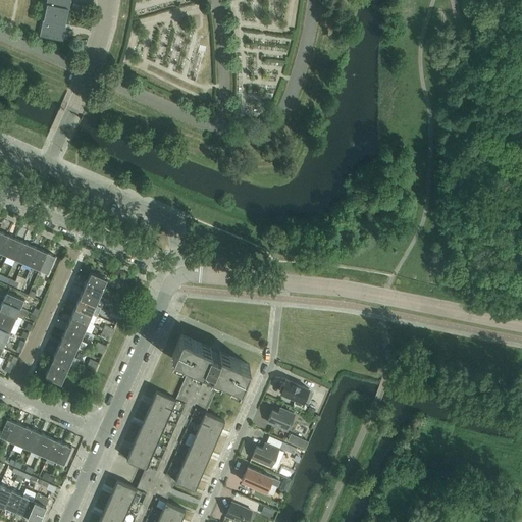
[(70,0),(47,0),(46,4),(47,4),(44,19),(43,19),(40,36),(62,41),(64,33),(61,33),(63,24),(65,25),(66,24),(65,24),(68,9),(69,9),(70,0)]
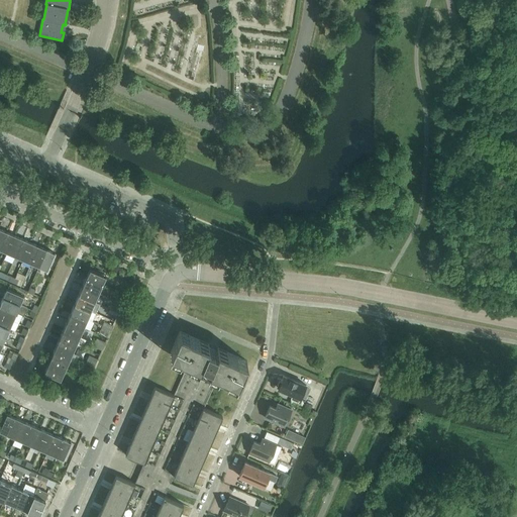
[(14,235),(6,232),(0,246),(0,249),(7,252),(14,235)]
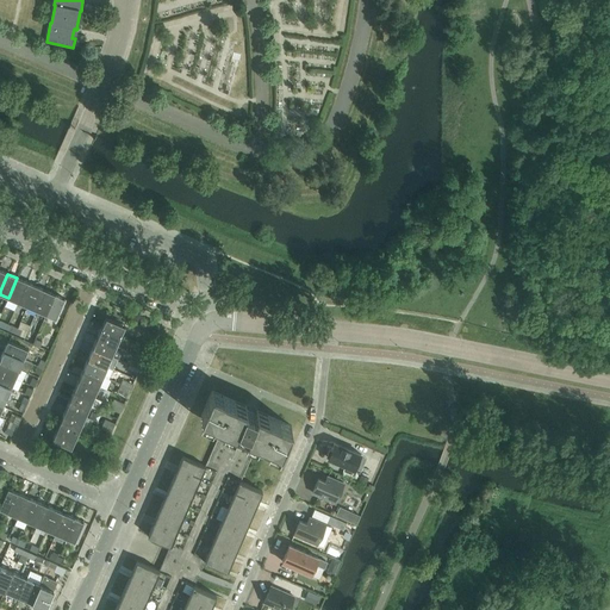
[(17,278),(8,298),(18,303),(26,282),(17,278)]
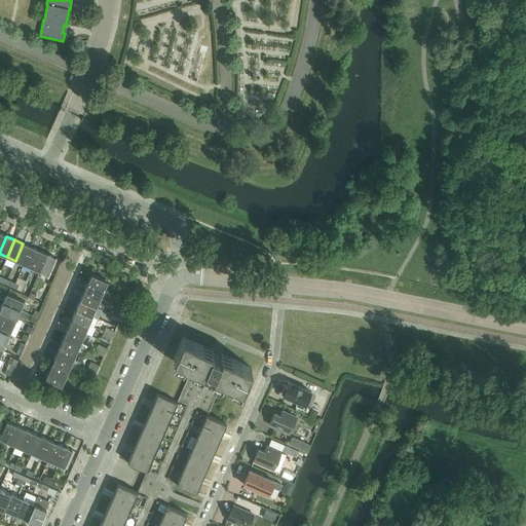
[(31,247),(23,243),(15,261),(24,264),(31,247)]
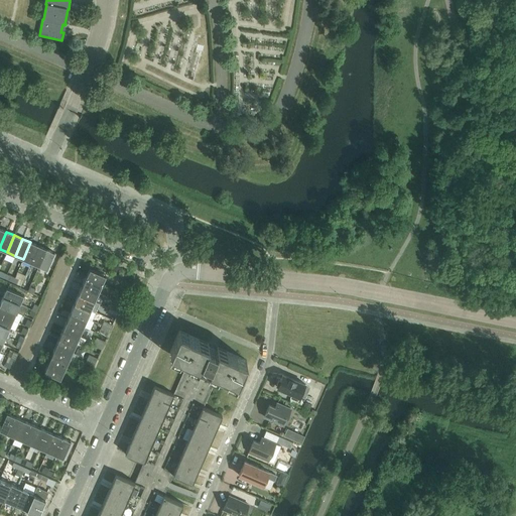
[(38,246),(30,242),(23,259),(30,263),(38,246)]
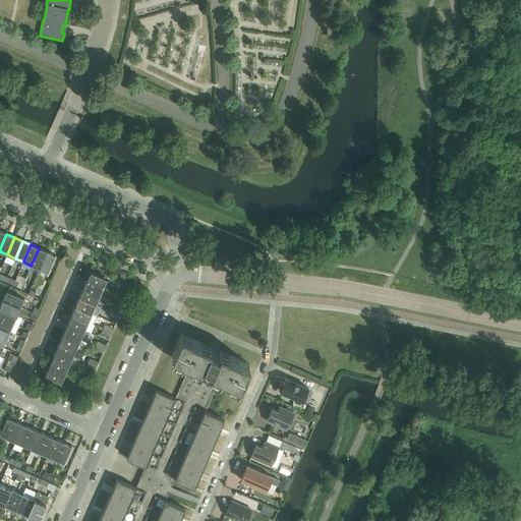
[(47,251),(39,248),(31,266),(40,269),(47,251)]
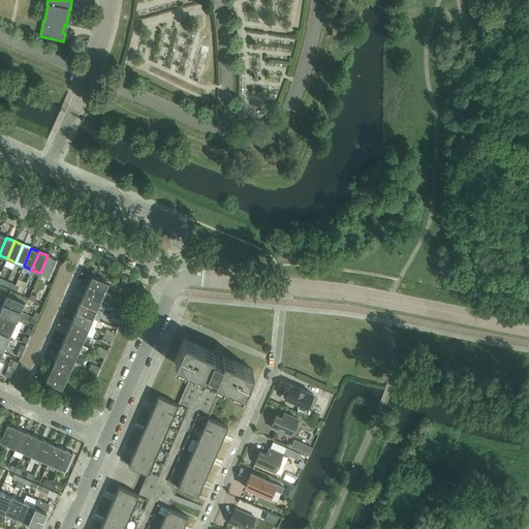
[(56,259),(48,255),(40,273),(49,277),(56,259)]
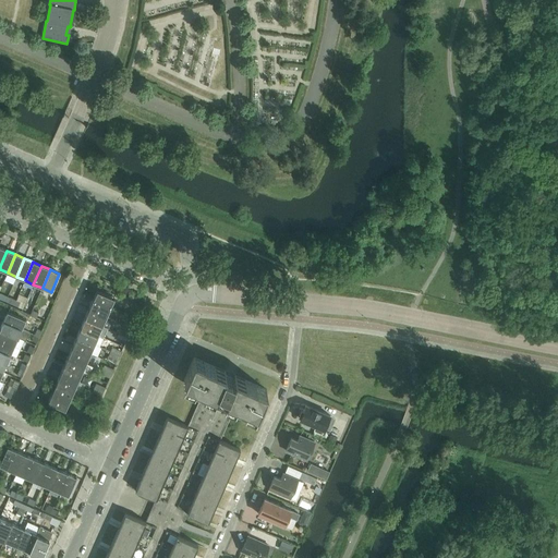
[(97,290),(93,300),(110,307),(114,298),(97,290)]
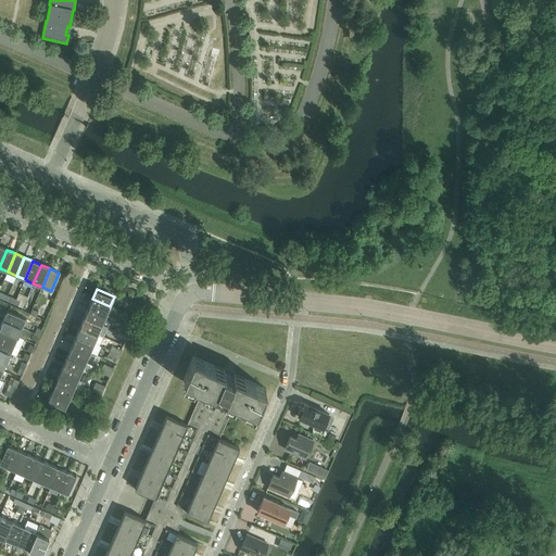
[(92,299),(88,307),(105,315),(110,306),(92,299)]
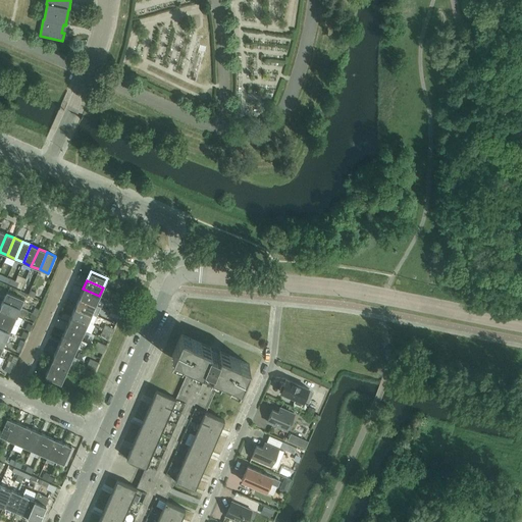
[(83,289),(80,298),(95,305),(99,296),(83,289)]
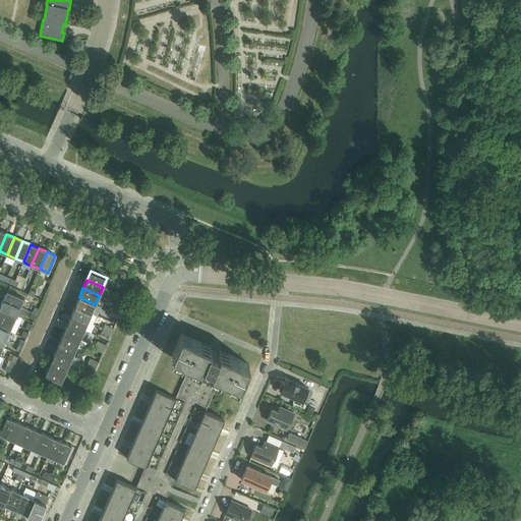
[(7,291),(3,299),(20,307),(24,299),(7,291)]
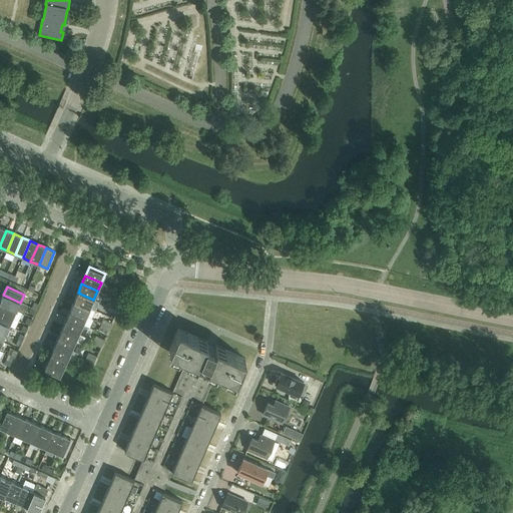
[(78,293),(74,301),(90,308),(93,300),(78,293)]
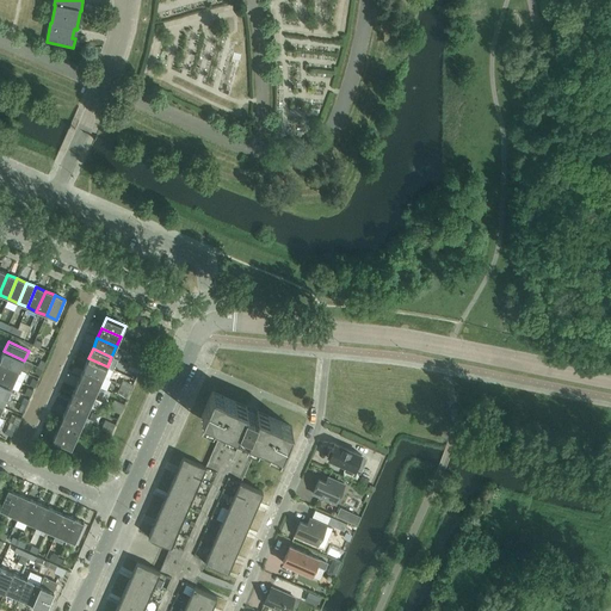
[(4,351),(0,358),(0,360),(19,370),(26,372),(29,374),(32,364),(24,360),(4,351)]
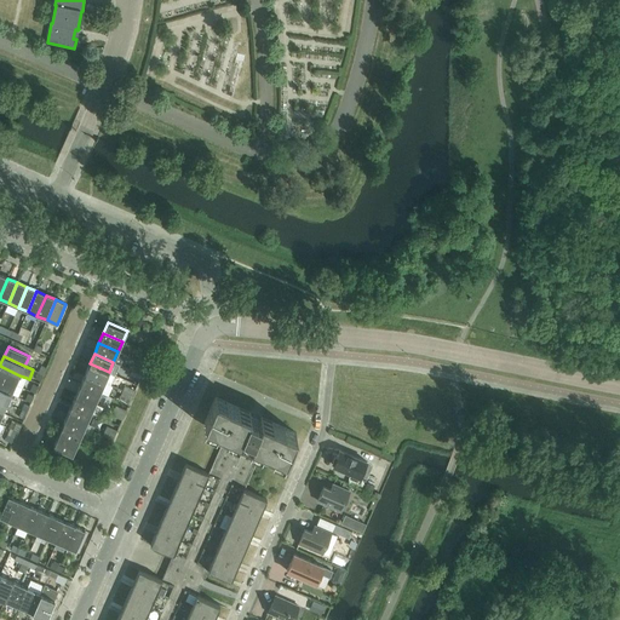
[(90,363),(85,374),(112,385),(115,375),(109,372),(90,363)]
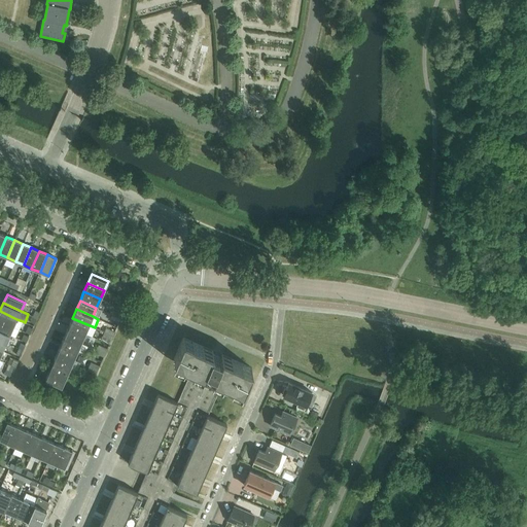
[(0,311),(0,321),(20,329),(23,321),(16,319),(0,311)]
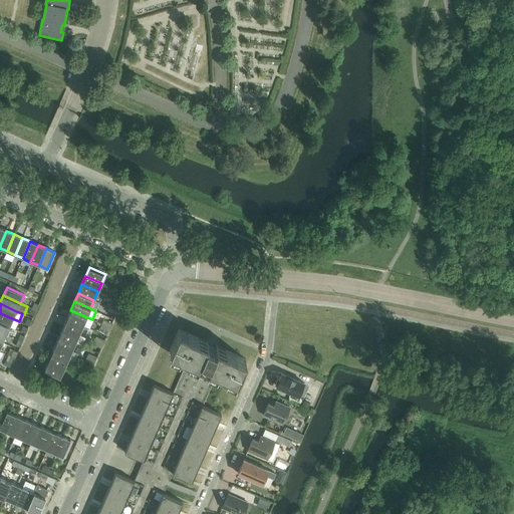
[(70,310),(67,318),(82,325),(90,328),(93,320),(92,319),(70,310)]
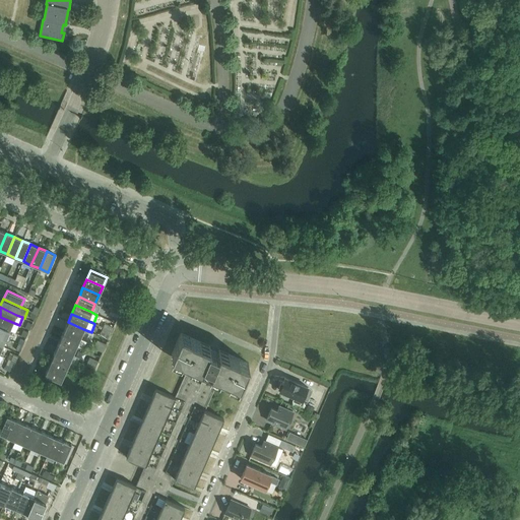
[(0,317),(0,325),(10,330),(16,332),(19,325),(0,317)]
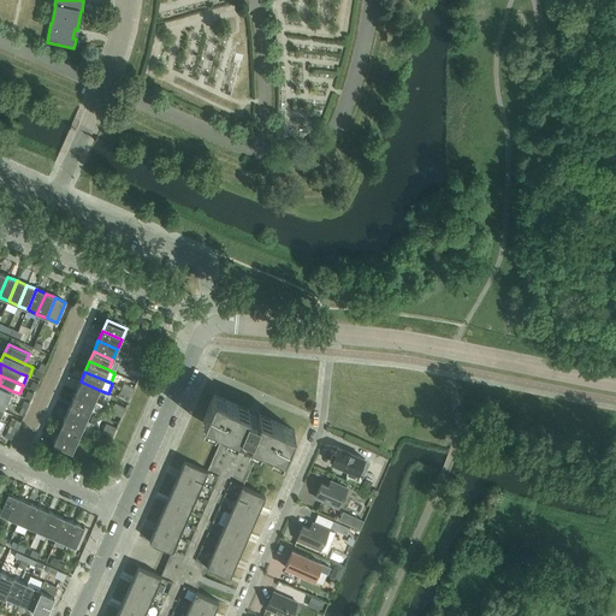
[(81,381),(76,391),(95,400),(99,390),(81,381)]
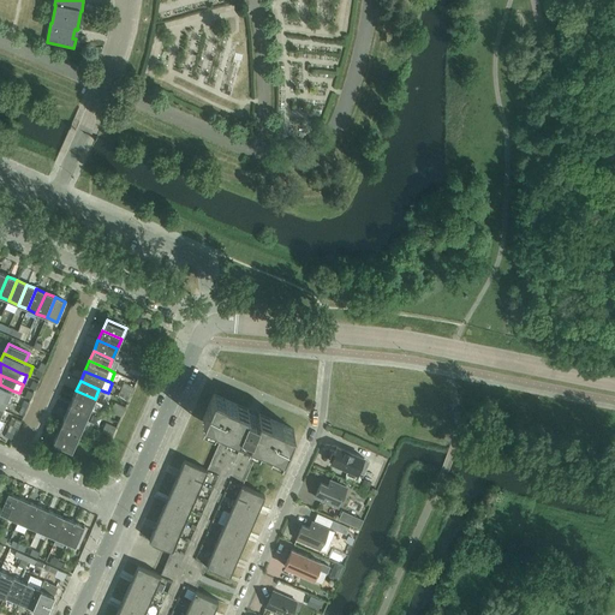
[(0,384),(0,396),(7,400),(12,390),(0,384)]
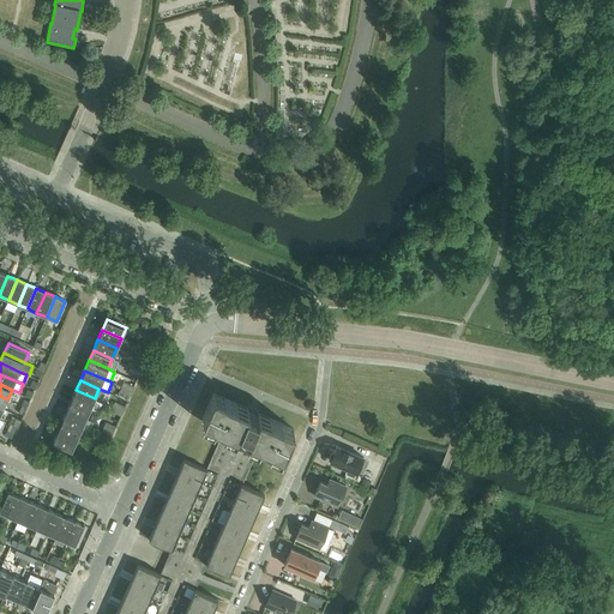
[(95,398),(76,390),(71,401),(90,409),(95,398)]
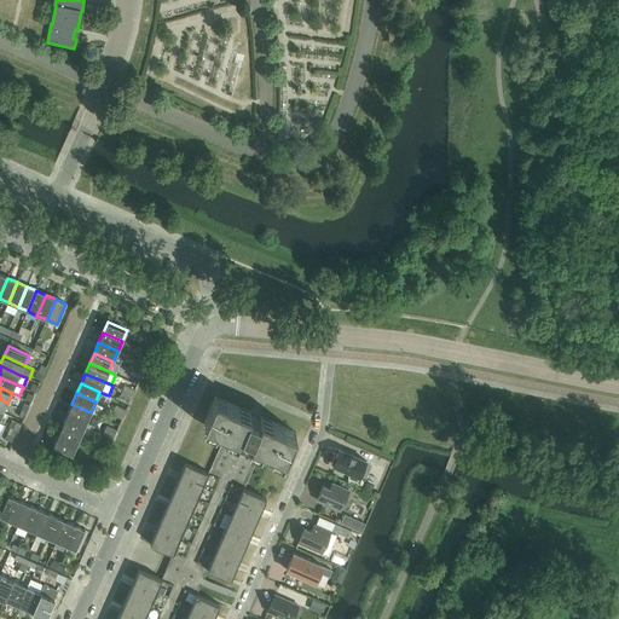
[(296,432),(260,417),(259,420),(249,416),(250,412),(215,397),(204,421),(227,432),(239,437),(242,432),(252,437),(249,441),(261,446),(285,457),(296,432)]
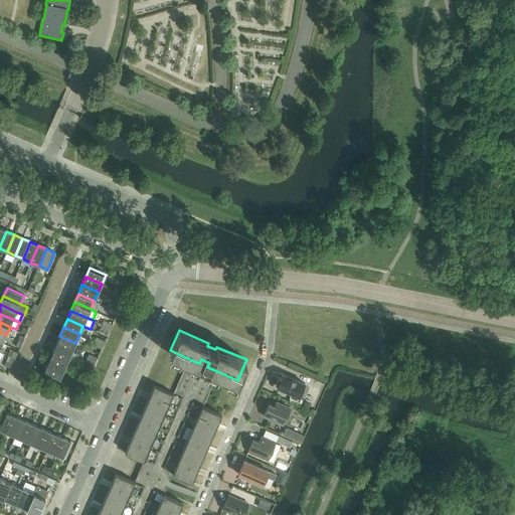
[(59,336),(55,344),(71,351),(75,343),(59,336)]
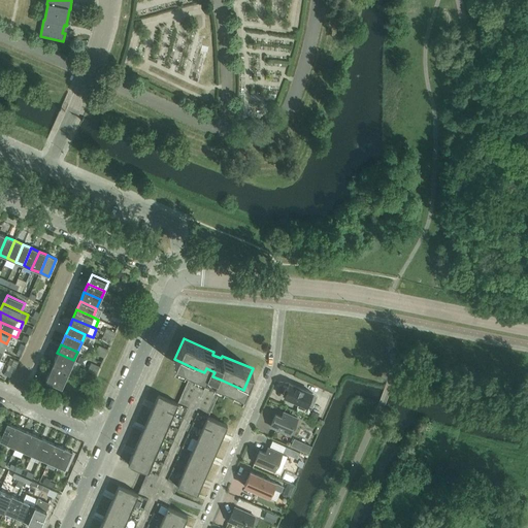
[(73,360),(57,353),(54,361),(70,368),(73,360)]
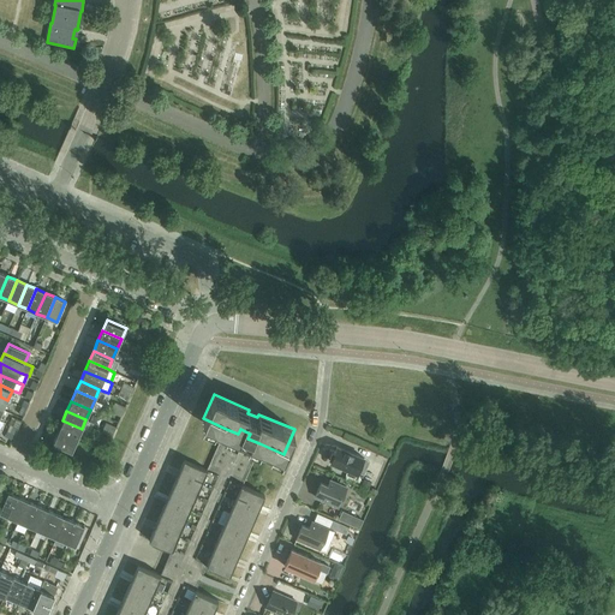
[(63,421),(58,431),(77,440),(82,429),(63,421)]
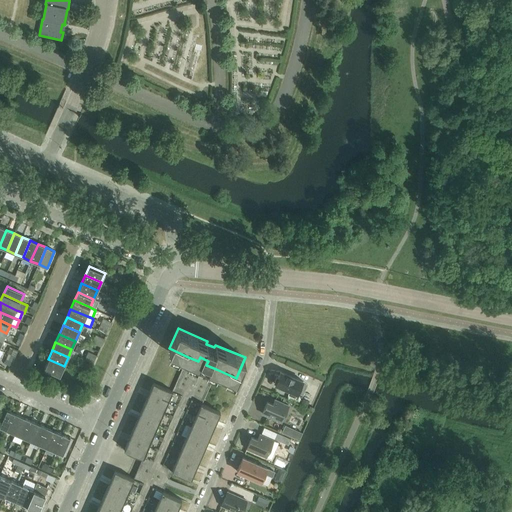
[(153,511),(158,503),(162,492),(172,471),(177,459),(182,448),(186,437),(191,426),(196,415),(201,404),(216,369),(206,365),(208,361),(200,357),(198,361),(188,357),(173,392),(168,403),(163,414),(158,425),(153,436),(149,447),(144,458),(139,469),(134,479),(129,491),(124,502),(119,511),(153,511)]
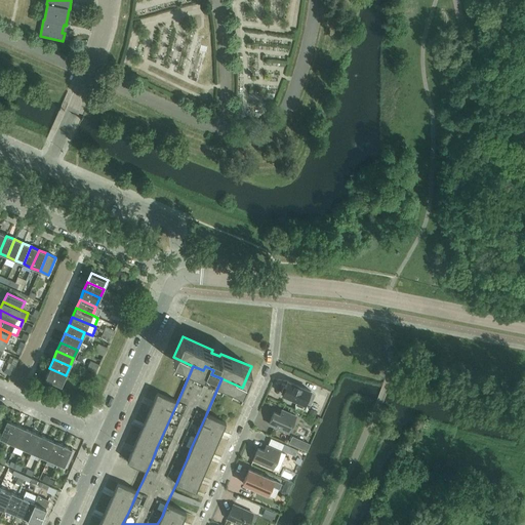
[(62,385),(66,375),(49,368),(45,377),(62,385)]
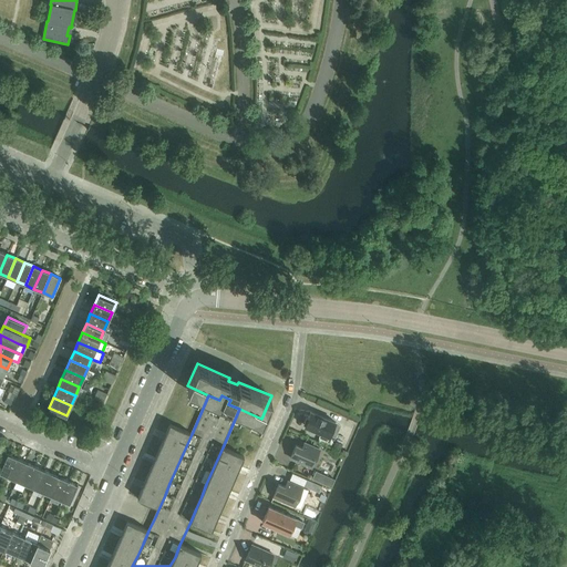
[(329,436),(336,422),(311,412),(308,419),(306,418),(303,422),(306,423),(305,425),(321,433),(320,437),(327,440),(329,436)]
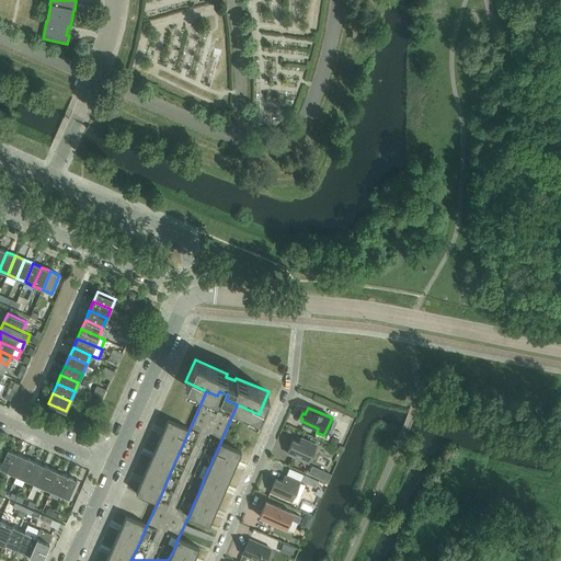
[(184,442),(190,430),(169,420),(163,432),(184,442)]
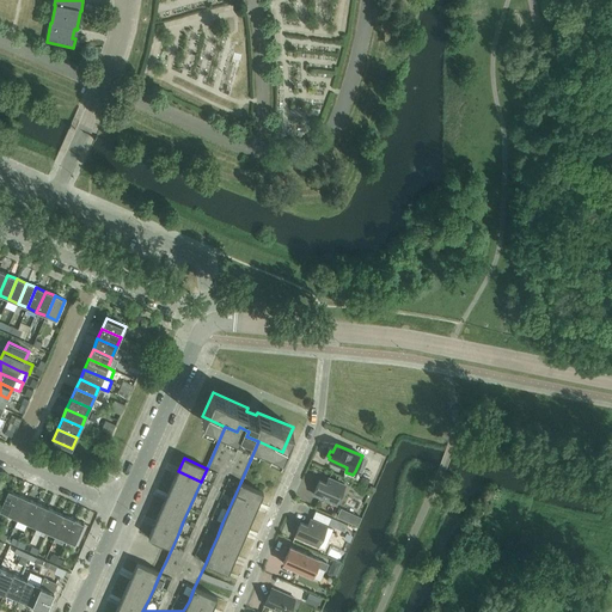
[(195,495),(201,482),(178,471),(172,484),(195,495)]
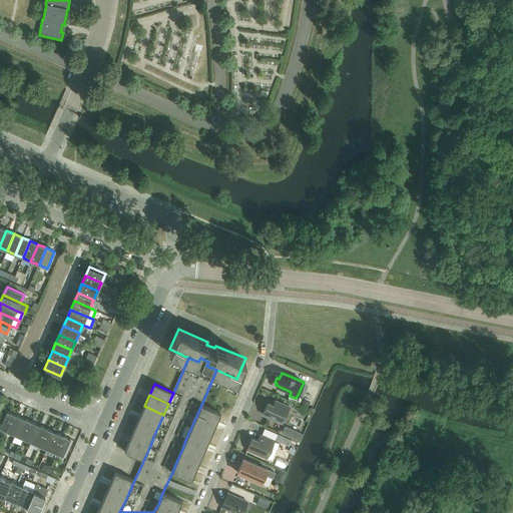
[(282,423),(290,407),(276,400),(274,405),(268,403),(263,415),(282,423)]
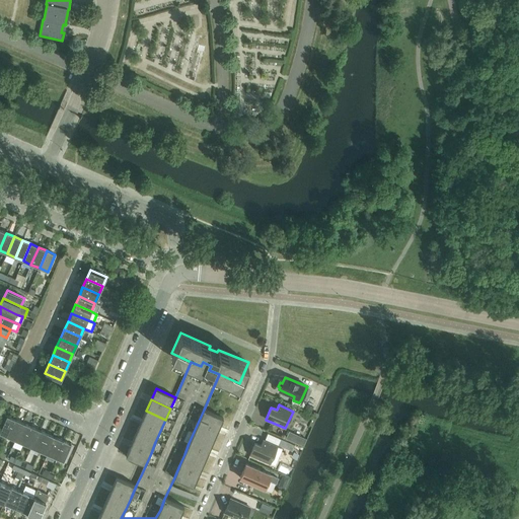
[(223,418),(204,410),(199,421),(218,430),(223,418)]
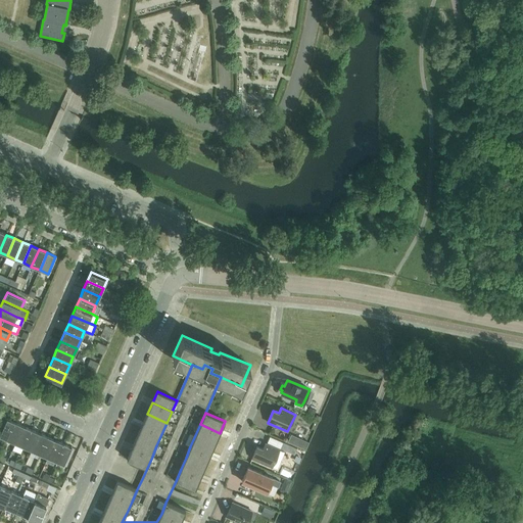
[(167,423),(147,414),(142,425),(161,434),(167,423)]
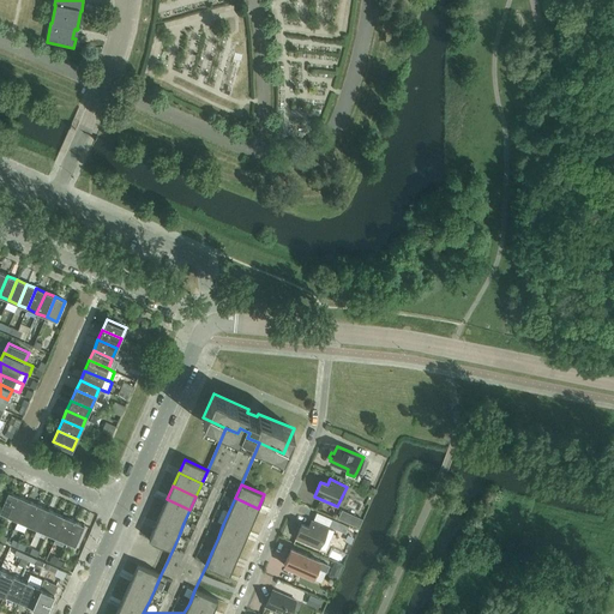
[(0,510),(0,512),(8,517),(18,497),(8,492),(0,510)]
